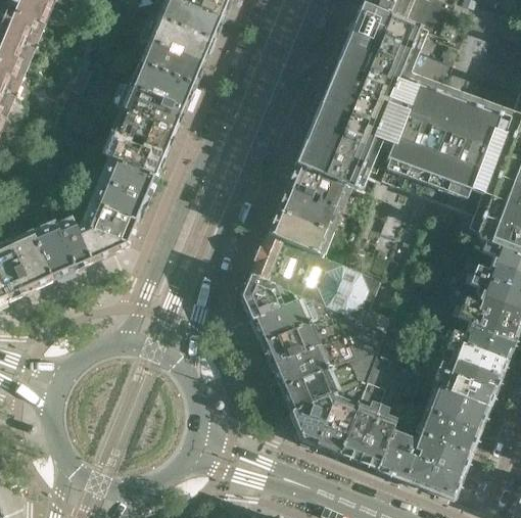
[(44,24),(54,0),(10,0),(7,8),(41,21),(44,24)]
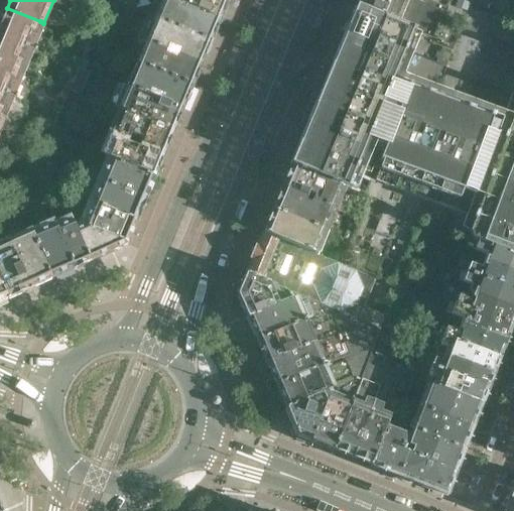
[(221,18),(195,8),(193,11),(183,7),(185,4),(176,0),(165,0),(163,4),(154,0),(148,14),(158,18),(212,40),(221,18)]
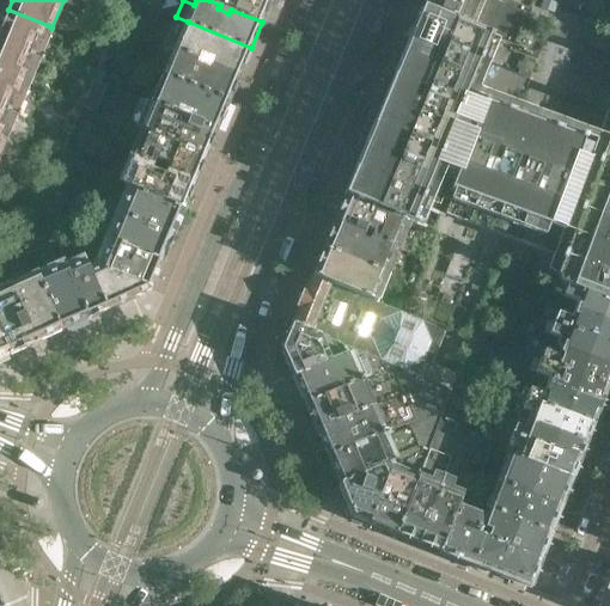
[(209,0),(220,5),(221,0),(233,5),(231,10),(262,22),(270,0),(209,0)]
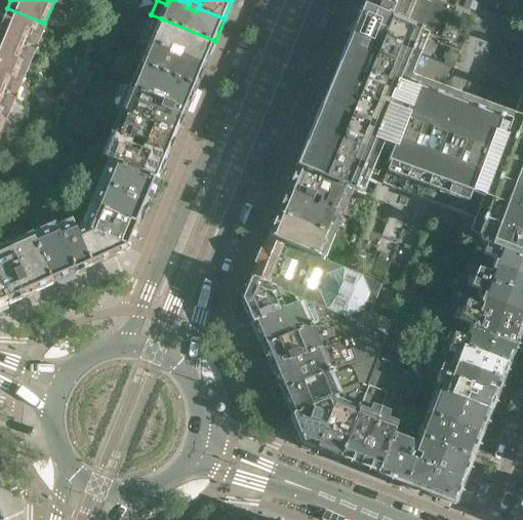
[(522,46),(457,23),(467,1),(473,3),(474,0),(509,0),(516,3),(517,0),(454,0),(453,3),(440,34),(364,3),(363,5),(356,23),(355,25),(348,42),(347,45),(339,63),(338,65),(331,82),(330,82),(329,84),(330,85),(323,103),(322,103),(321,105),(322,105),(315,122),(314,122),(314,124),(307,143),(306,142),(305,145),(306,145),(298,162),(297,162),(296,164),(297,164),(350,186),(356,188),(363,171),(483,216),(476,237),(487,242),(522,254),(522,46)]
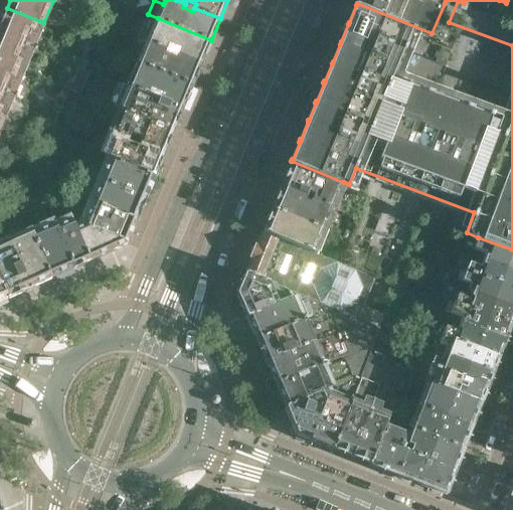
[(358,0),(357,3),(432,33),(445,3),(438,0),(358,0)]
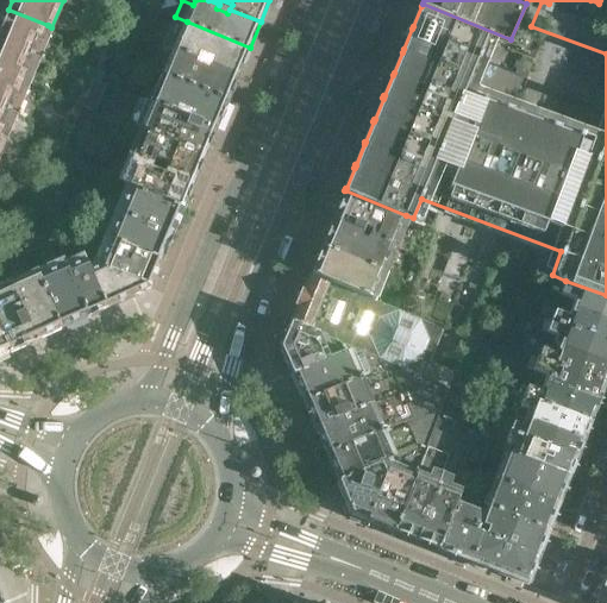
[(44,35),(48,25),(8,10),(0,29),(0,37),(41,55),(48,36),(44,35)]
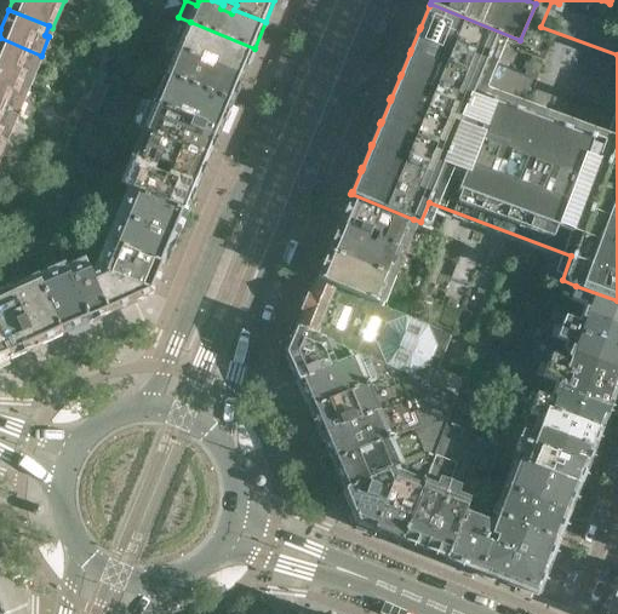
[(255,49),(190,22),(178,49),(201,58),(202,53),(213,58),(212,62),(244,75),(255,49)]
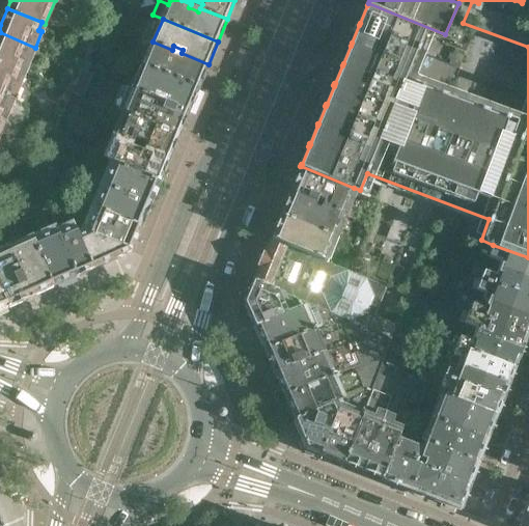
[(28,63),(35,48),(0,32),(0,60),(22,70),(25,62),(28,63)]
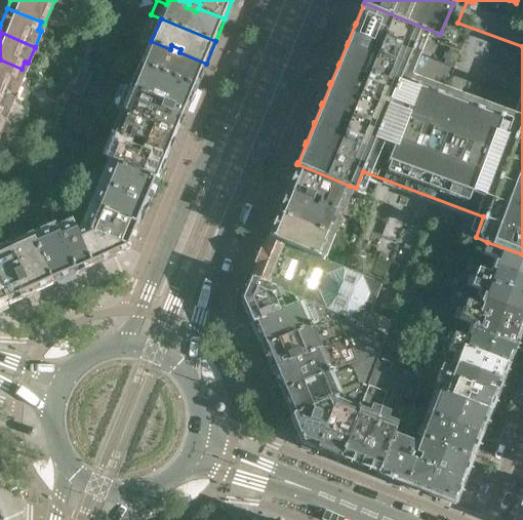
[(206,64),(179,52),(177,56),(168,52),(170,49),(151,41),(142,64),(197,86),(206,64)]
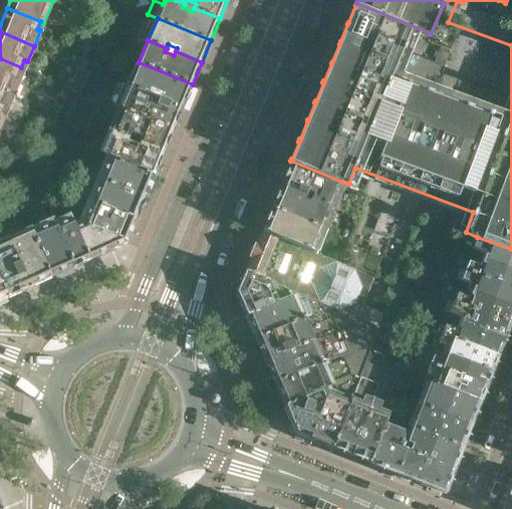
[(93,69),(102,47),(91,42),(82,64),(93,69)]
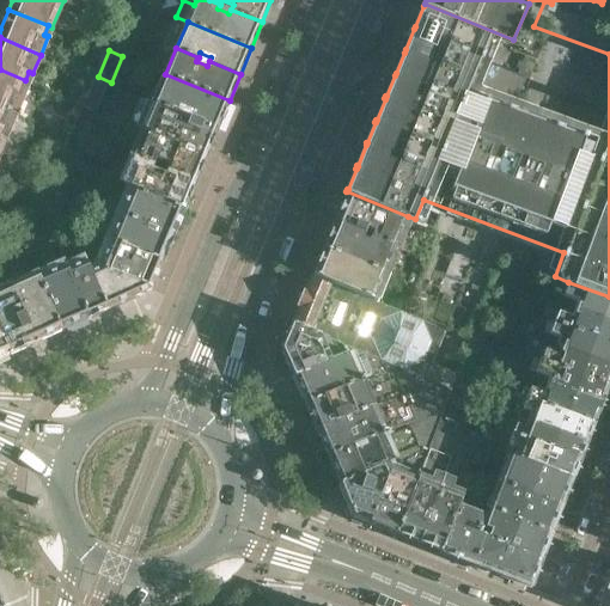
[(20,89),(25,80),(0,69),(0,102),(18,110),(25,91),(20,89)]
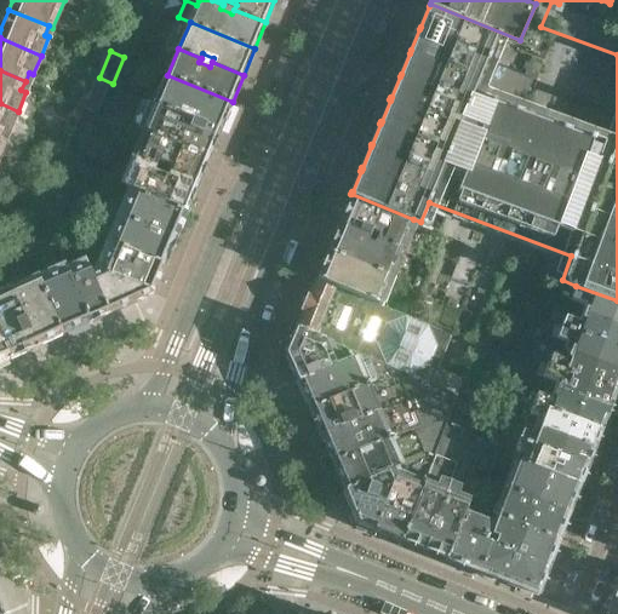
[(233,102),(167,75),(156,102),(178,110),(181,107),(192,110),(190,115),(222,128),(233,102)]
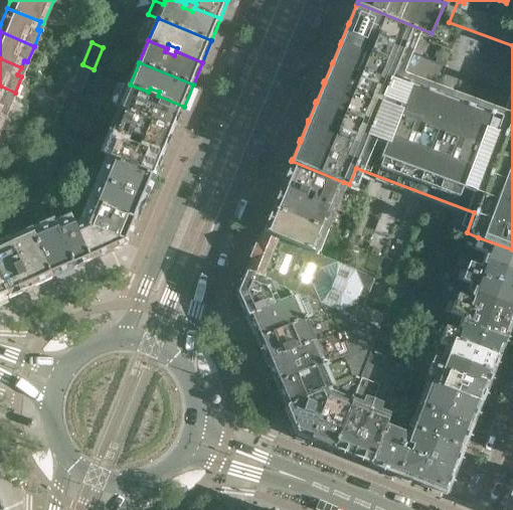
[(84,92),(94,69),(82,64),(73,87),(84,92)]
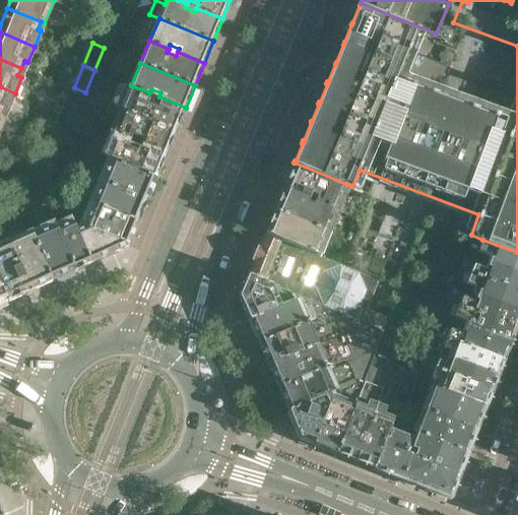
[(186,108),(159,97),(157,101),(148,97),(149,92),(131,85),(122,108),(176,130),(186,108)]
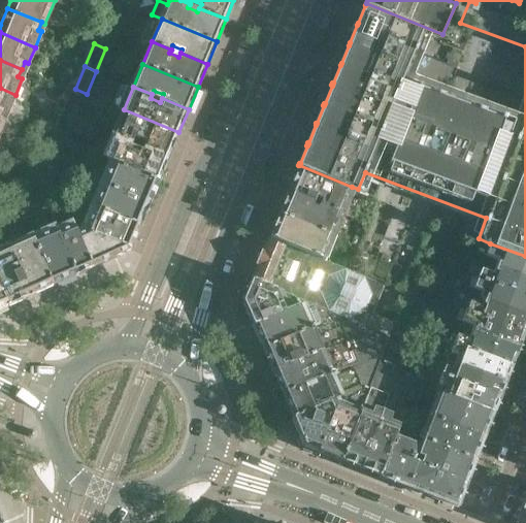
[(8,111),(15,95),(0,88),(0,117),(1,118),(4,109),(8,111)]
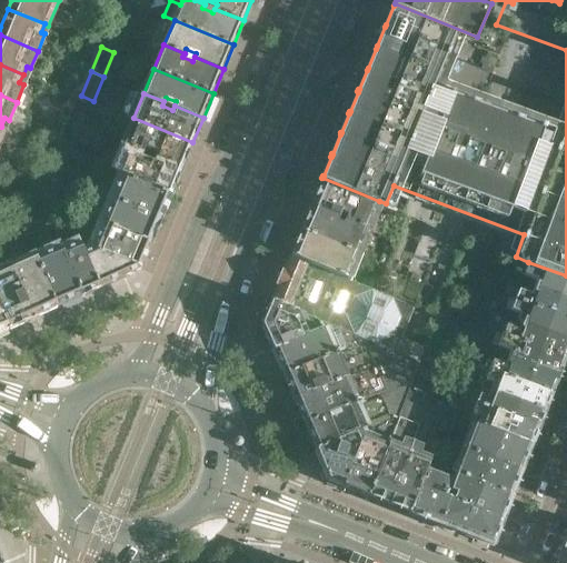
[(83,126),(93,101),(81,96),(71,120),(83,126)]
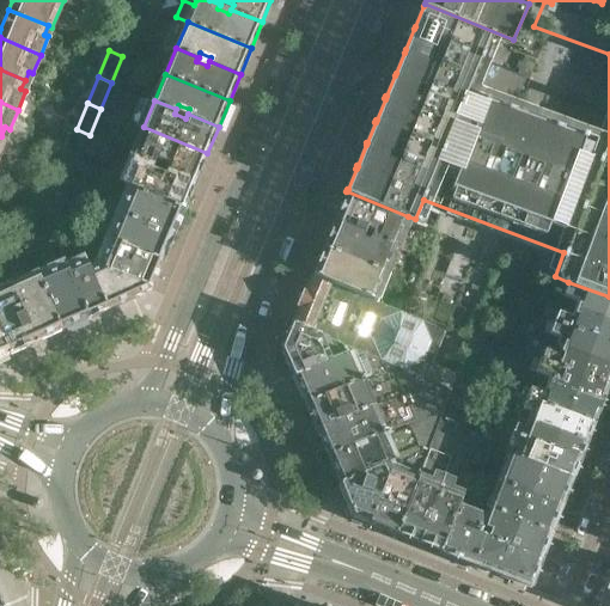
[(207,153),(144,127),(133,153),(154,161),(157,157),(168,161),(166,166),(196,179),(207,153)]
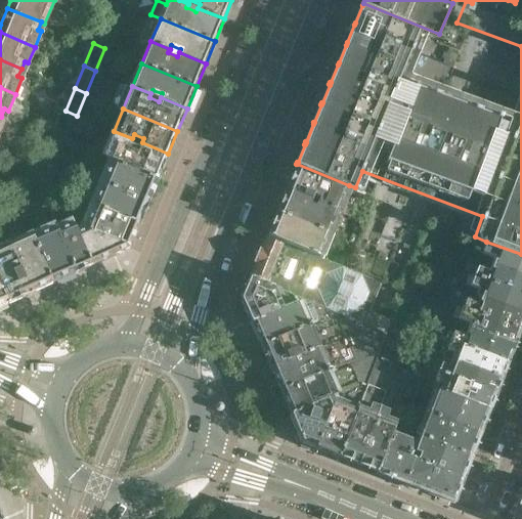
[(168,154),(142,142),(140,146),(131,142),(132,138),(114,131),(104,154),(112,157),(159,176),(168,154)]
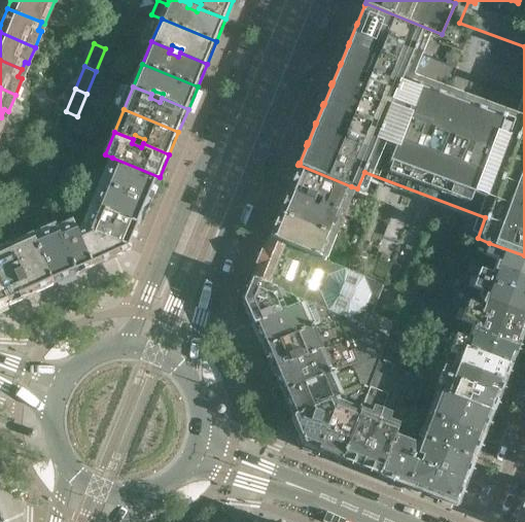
[(150,200),(160,177),(112,158),(103,180),(150,200)]
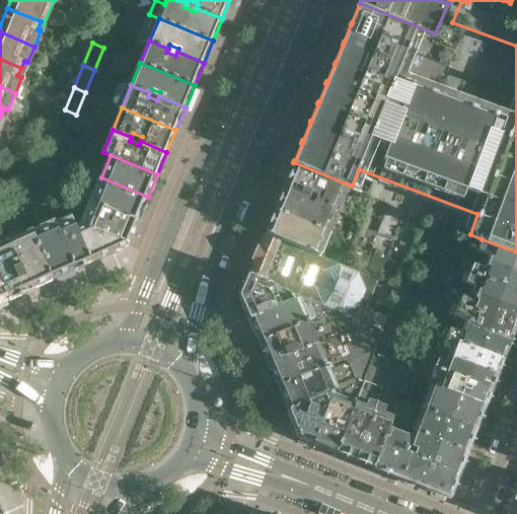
[(337,206),(346,184),(294,162),(285,185),(337,206)]
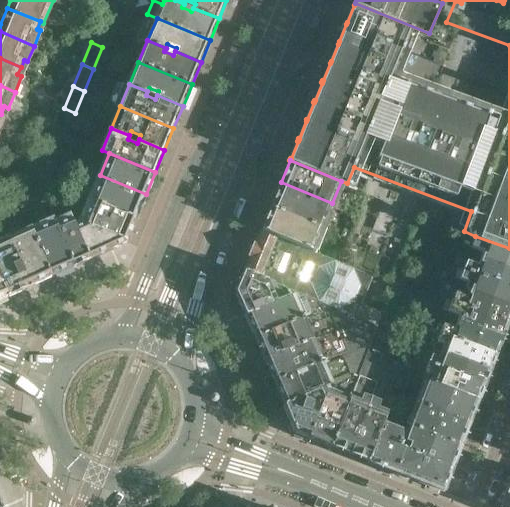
[(137,216),(146,194),(100,175),(91,197),(137,216)]
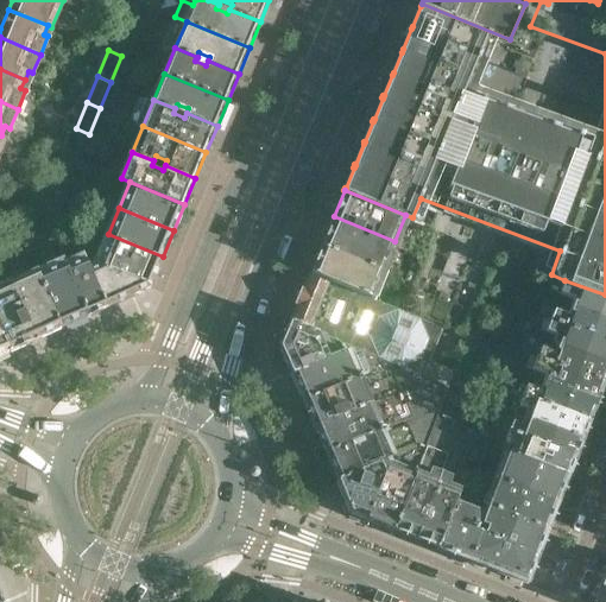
[(383,267),(395,241),(334,216),(323,242),(383,267)]
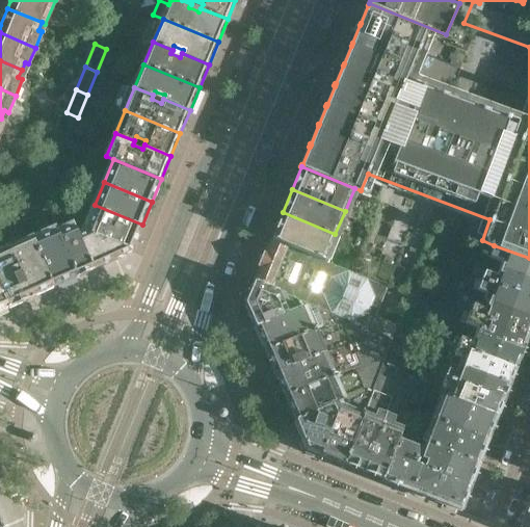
[(133,247),(142,225),(95,205),(85,228),(133,247)]
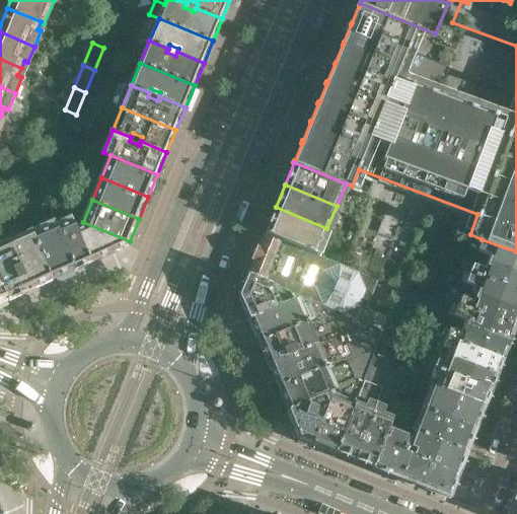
[(317,250),(326,228),(276,207),(267,229),(317,250)]
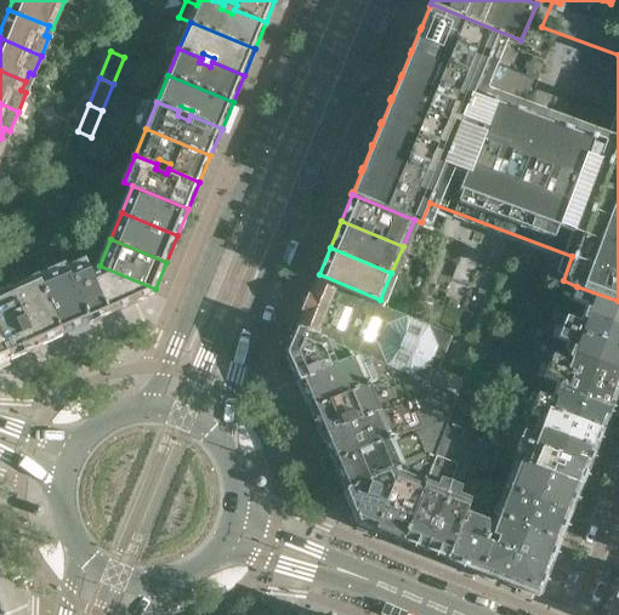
[(515,284),(522,266),(509,261),(501,279),(515,284)]
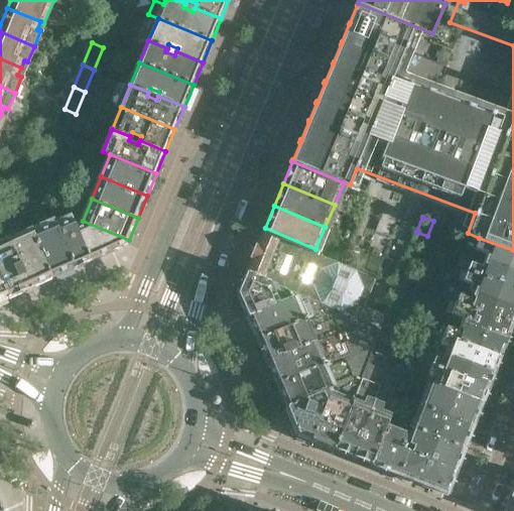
[(77,264),(129,240),(83,221),(79,223),(77,219),(59,226),(77,264)]
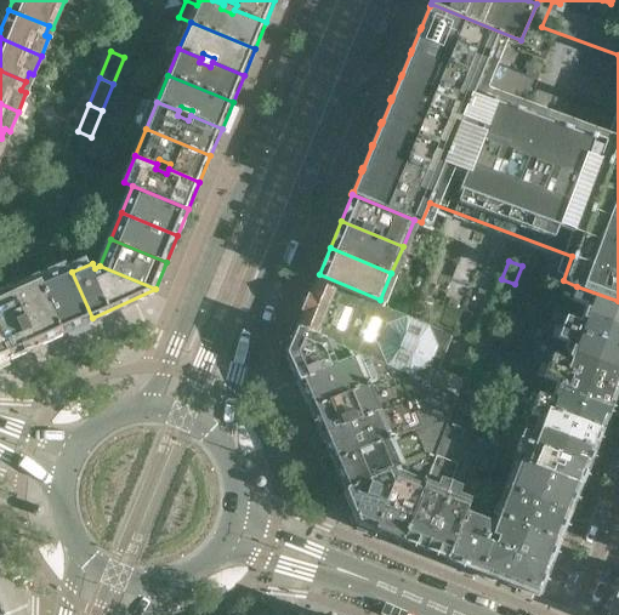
[(92,318),(72,272),(69,267),(43,279),(66,330),(92,318)]
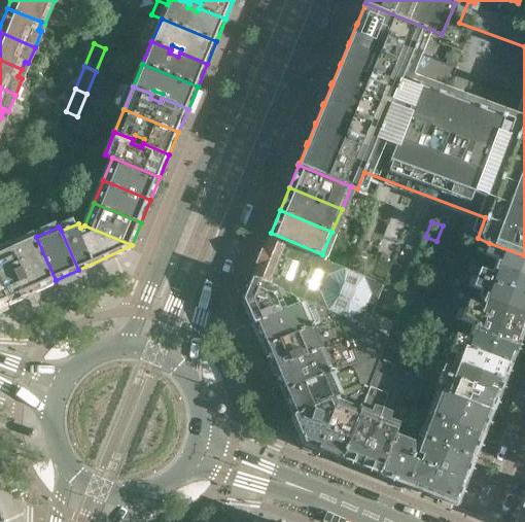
[(347,265),(322,254),(271,233),(253,275),(287,289),(308,298),(340,311),(364,321),(382,279),(347,265)]
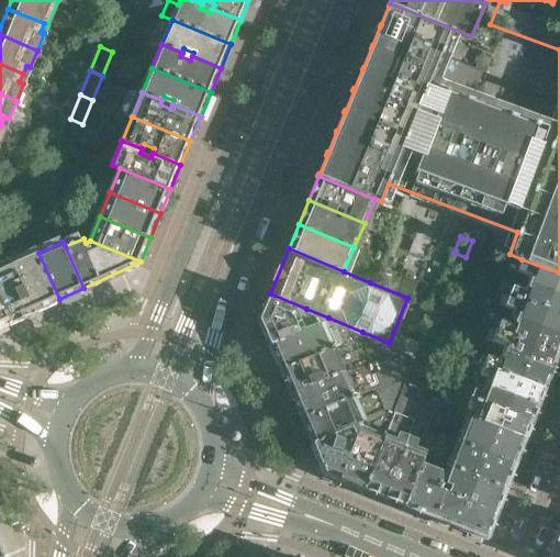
[(59,299),(38,253),(14,264),(35,310),(59,299)]
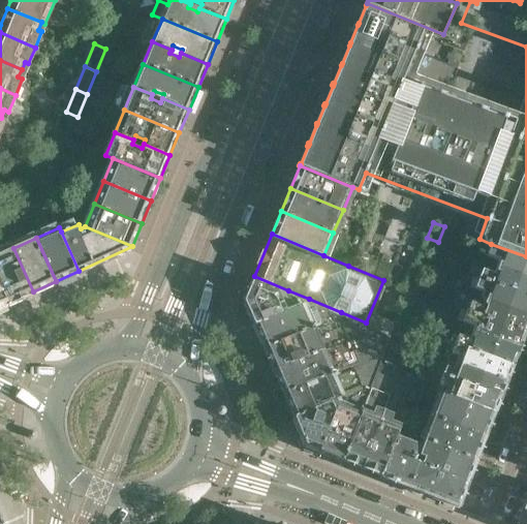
[(432,258),(438,242),(427,238),(421,253),(432,258)]
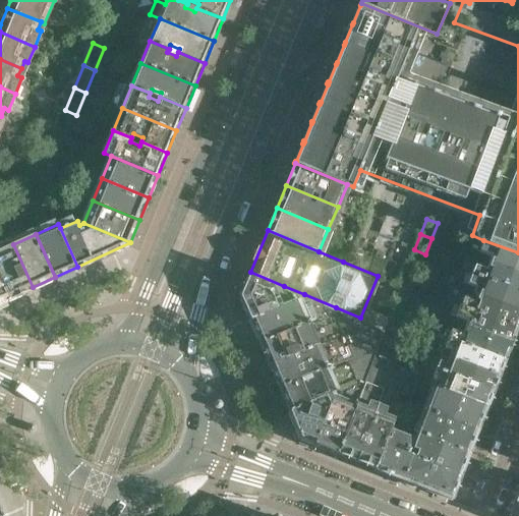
[(518,252),(483,240),(480,247),(492,252),(488,260),(518,271),(518,252)]
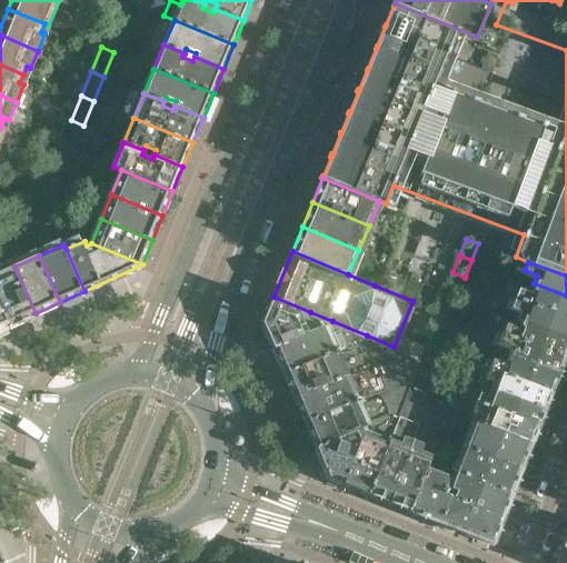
[(36,313),(15,267),(0,272),(0,299),(11,324),(36,313)]
